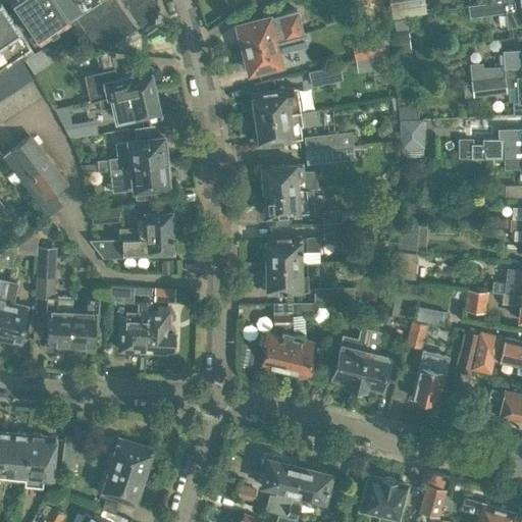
[(11,0),(40,41),(62,25),(66,32),(67,34),(91,40),(84,29),(75,16),(72,18),(60,0),(11,0)]
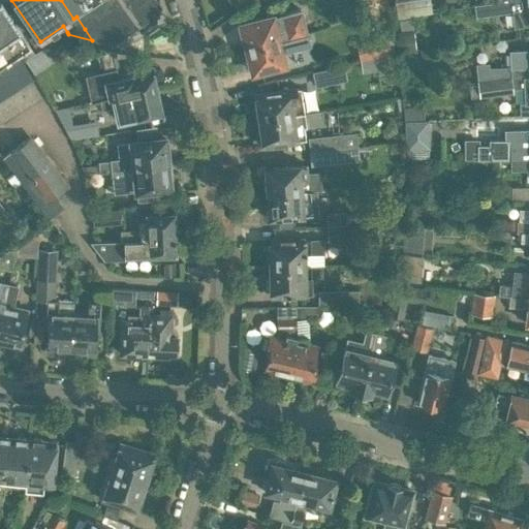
[(61,0),(73,19),(76,17),(86,10),(100,0),(61,0)]
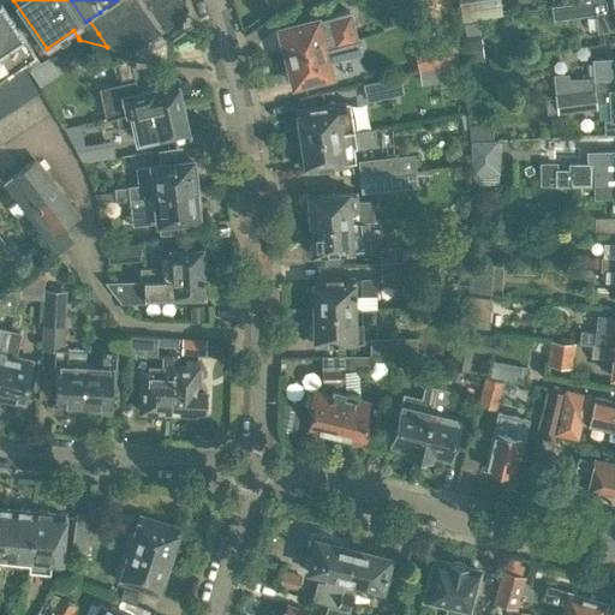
[(117,0),(100,12),(89,19),(99,34),(139,5),(143,10),(157,0),(117,0)]
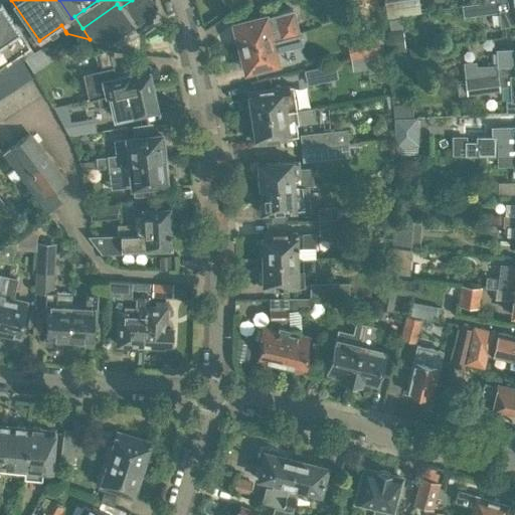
[(90,39),(110,43),(156,11),(147,0),(132,0),(120,8),(117,4),(82,28),(90,39)]
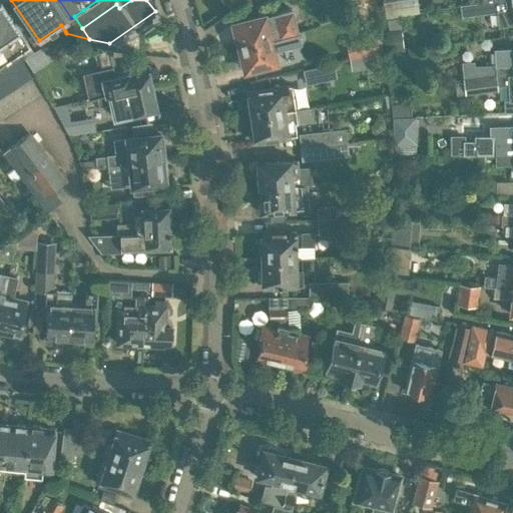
[(418,12),(416,0),(383,0),(386,17),(418,12)]
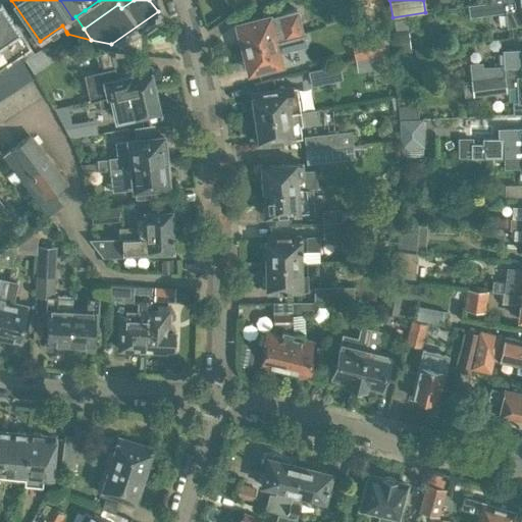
[(521,0),(511,0),(492,3),(492,1),(468,5),(469,16),(505,12),(507,27),(521,23),(521,0)]
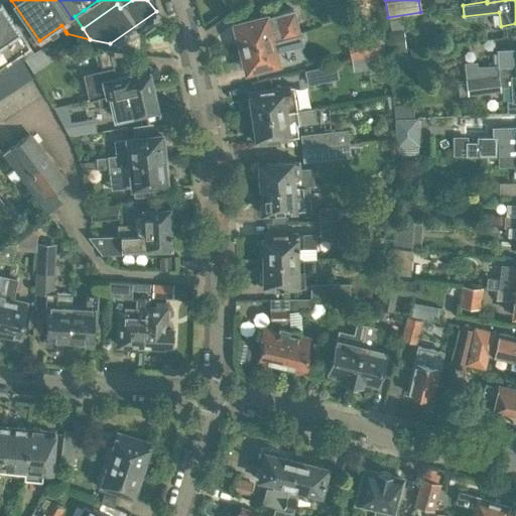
[(25,57),(34,51),(1,1),(0,1),(0,67),(20,53),(24,58),(25,57)]
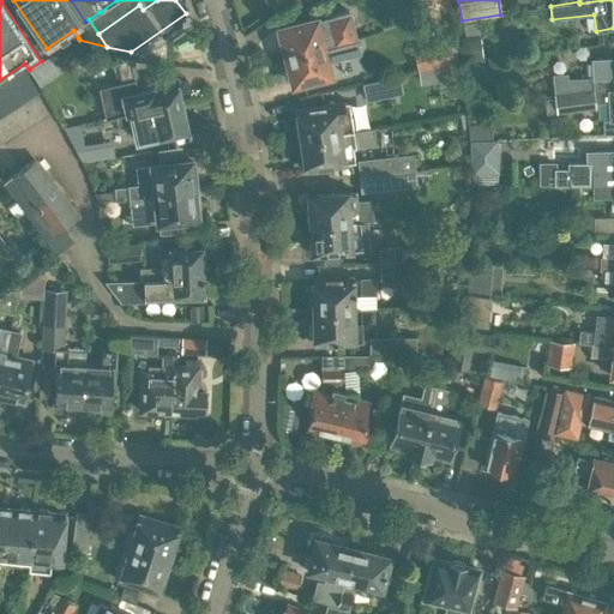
[(283,44),(287,55),(356,37),(349,11),(317,19),(317,18),(280,28),(281,31),(278,34),(281,43),(283,44)]
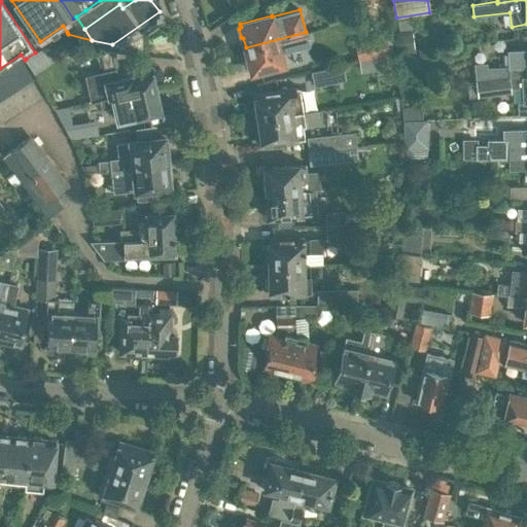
[(398,29),(412,28),(410,18),(397,20),(398,29)]
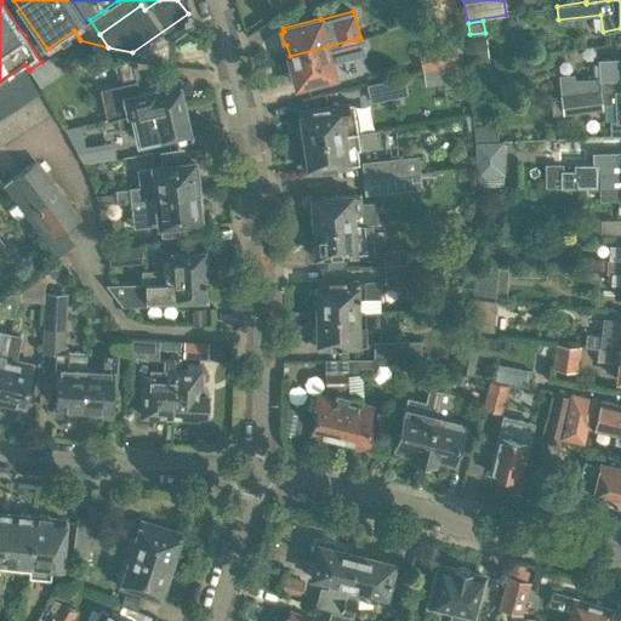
[(297,85),(335,75),(330,58),(354,52),(364,50),(360,38),(290,56),(292,68),(290,70),(292,80),(296,81),(297,85)]
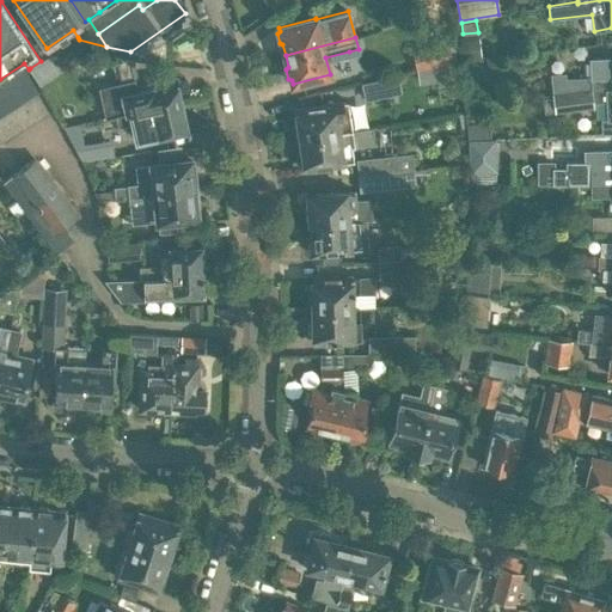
[(479,40),(466,42),(467,59),(482,56),(479,40)]
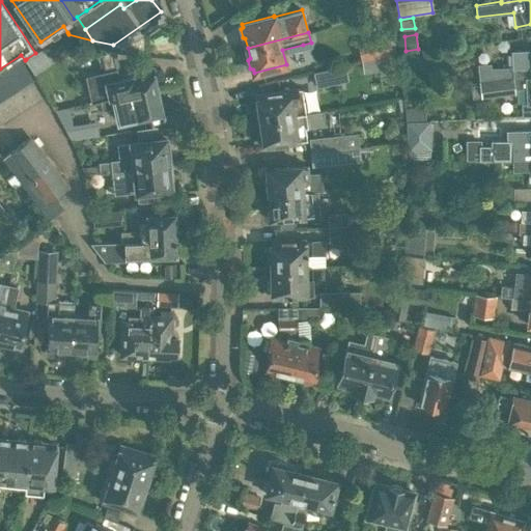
[(390,39),(389,37),(358,43),(361,60),(392,55),(392,50),(395,50),(393,38),(390,39)]
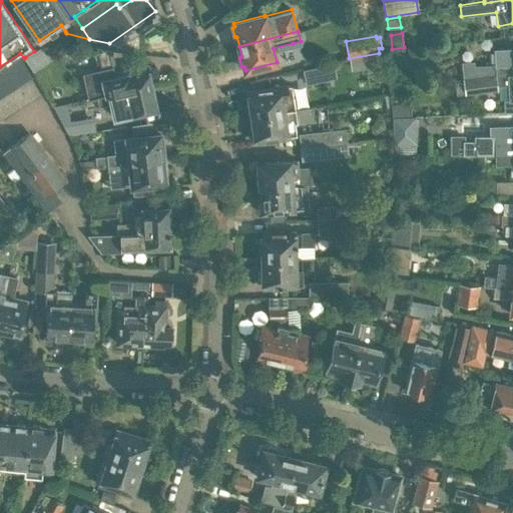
[(34,51),(25,57),(34,70),(57,55),(48,42),(34,51)]
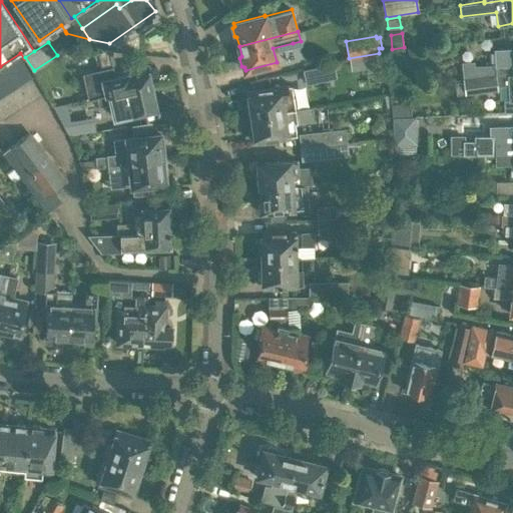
[(98,69),(82,73),(88,98),(97,96),(150,85),(152,85),(147,67),(114,75),(112,66),(116,65),(113,50),(93,47),(98,69)]
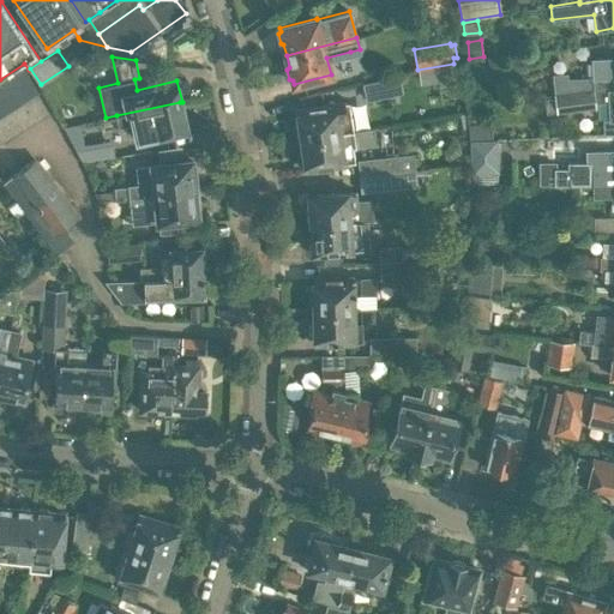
[(613,56),(593,58),(594,76),(554,77),(554,90),(613,88),(613,56)]
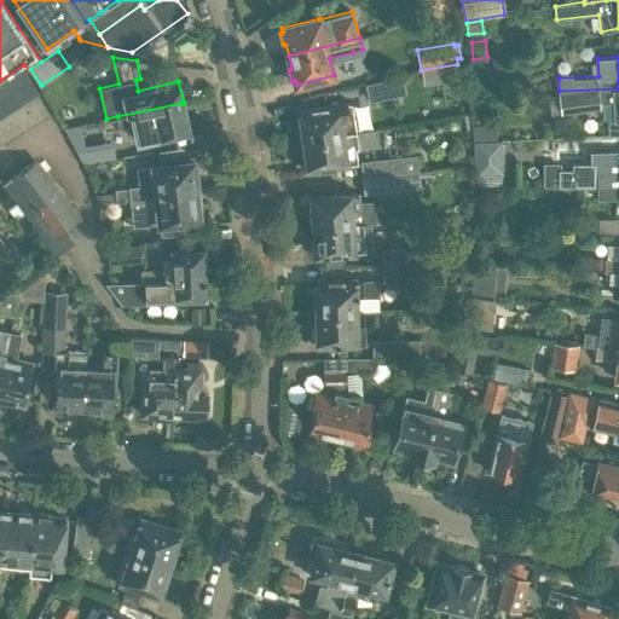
[(0,117),(39,93),(23,69),(0,82),(0,117)]
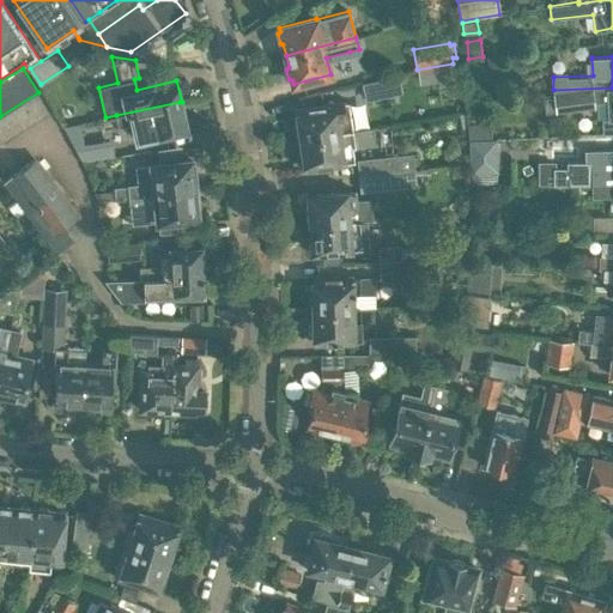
[(365,99),(402,92),(399,76),(362,83),(365,99)]
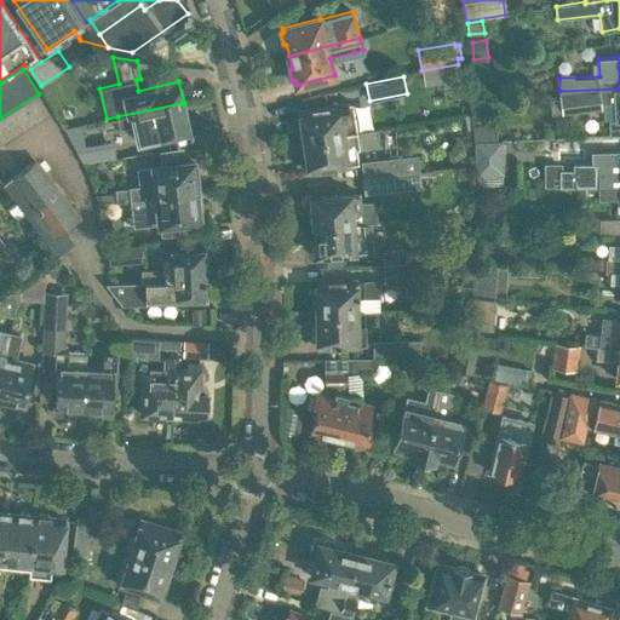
[(619,89),(560,91),(560,93),(562,110),(601,108),(601,103),(616,102),(618,119),(619,119),(619,89)]
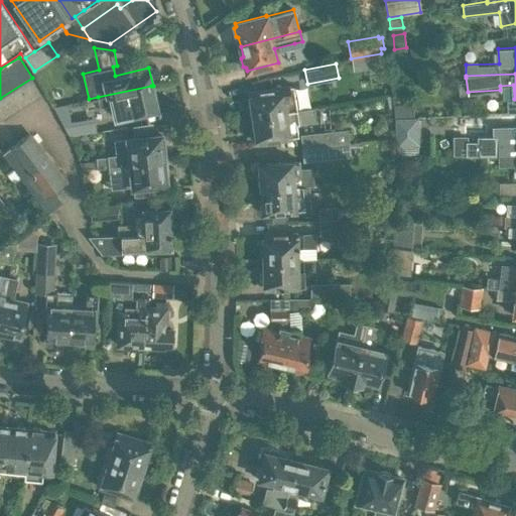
[(157,109),(151,86),(98,97),(100,106),(121,101),(125,116),(157,109)]
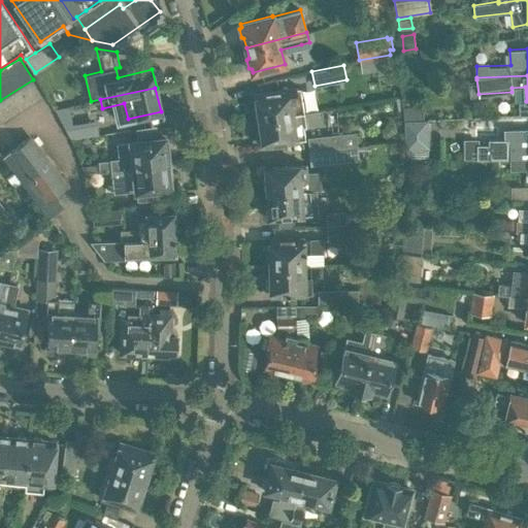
[(259,107),(255,107),(256,118),(260,118),(261,120),(305,113),(302,89),(279,92),(279,93),(257,96),(259,107)]
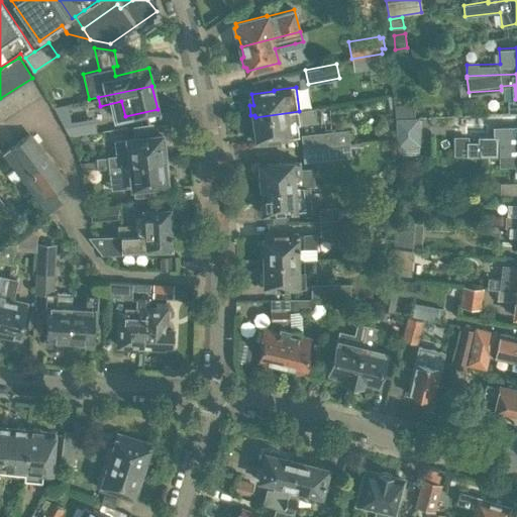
[(395,118),(407,117),(407,104),(395,105),(395,118)]
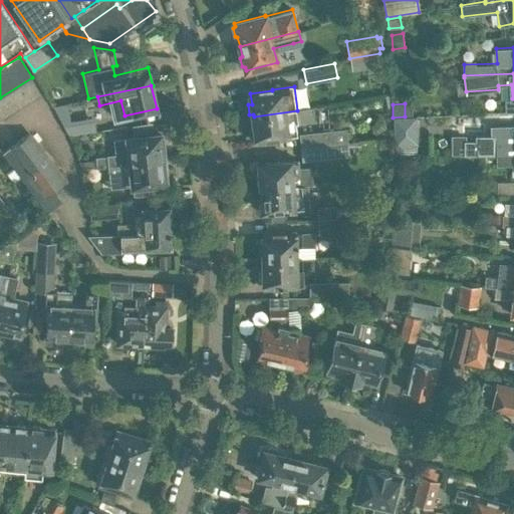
[(255,127),(251,129),(252,138),(257,138),(257,142),(298,136),(296,123),(316,120),(314,108),(297,110),(254,116),(255,127)]
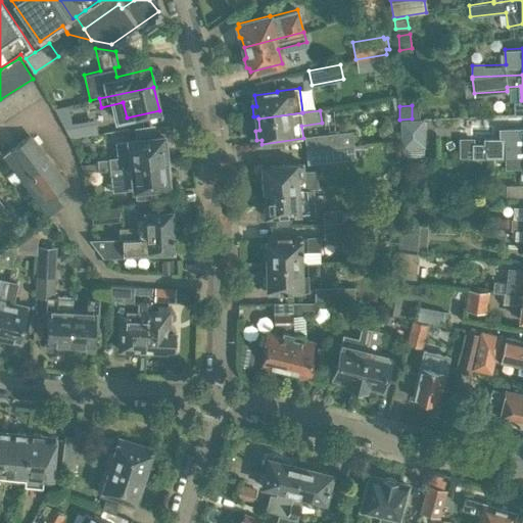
[(58,113),(72,137),(95,133),(94,124),(88,120),(72,123),(69,111),(58,113)]
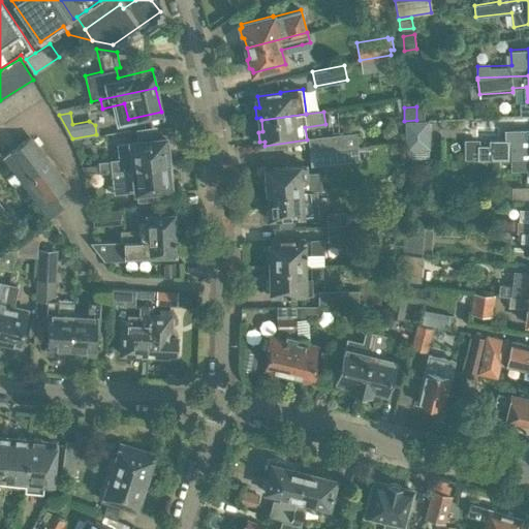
[(404,131),(427,130),(427,120),(416,120),(404,121),(404,131)]
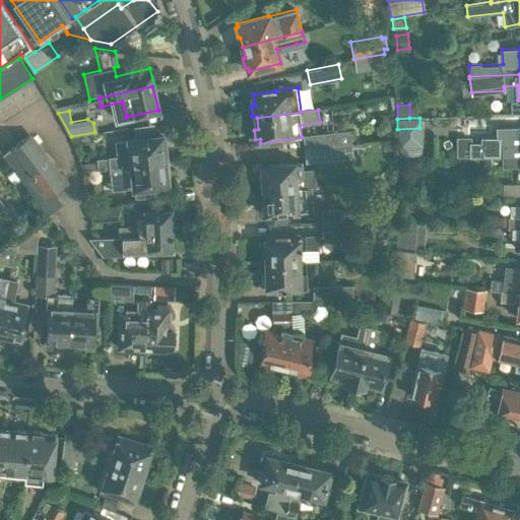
[(390,129),(389,124),(386,121),(381,122),(376,129),(377,134),(381,136),(385,135),(390,129)]
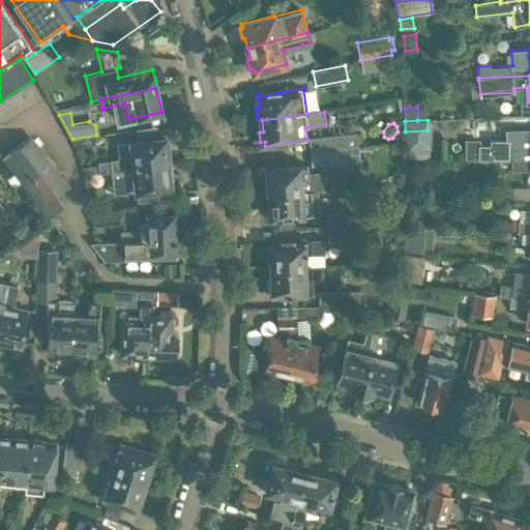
[(310,152),(358,147),(357,133),(308,138),(310,152)]
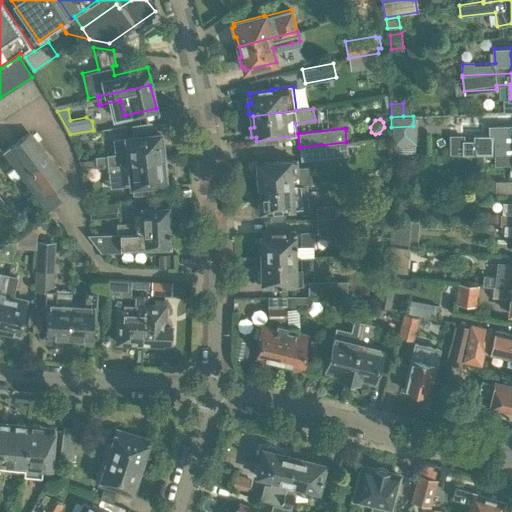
[(48,211),(62,200),(54,189),(68,179),(30,130),(3,152),(14,166),(22,177),(48,211)]
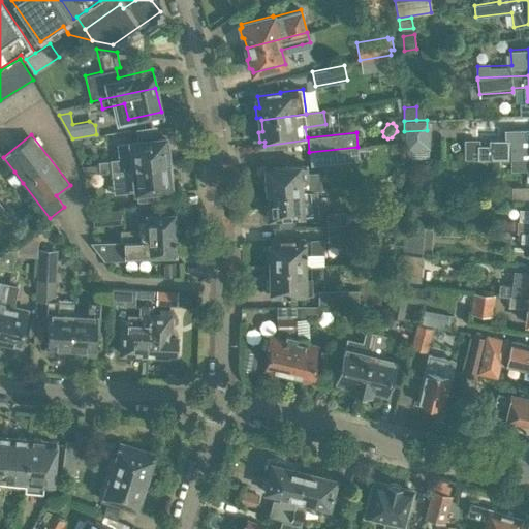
[(165,142),(165,137),(117,144),(119,160),(98,162),(99,170),(113,169),(168,162),(166,151),(169,151),(168,141),(165,142)]
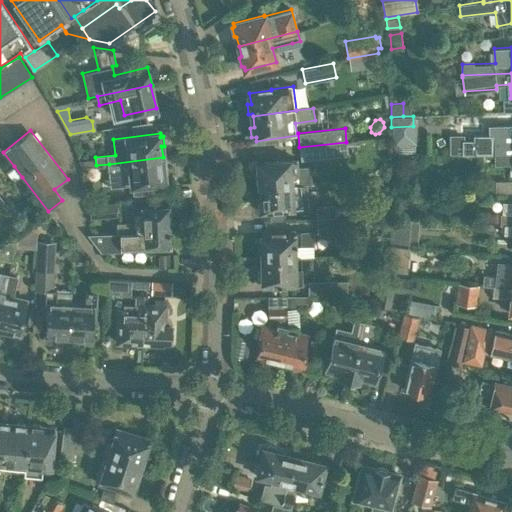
[(511,143),(494,144),(494,135),(454,135),(454,154),(494,154),(494,153),(511,152),(511,143)]
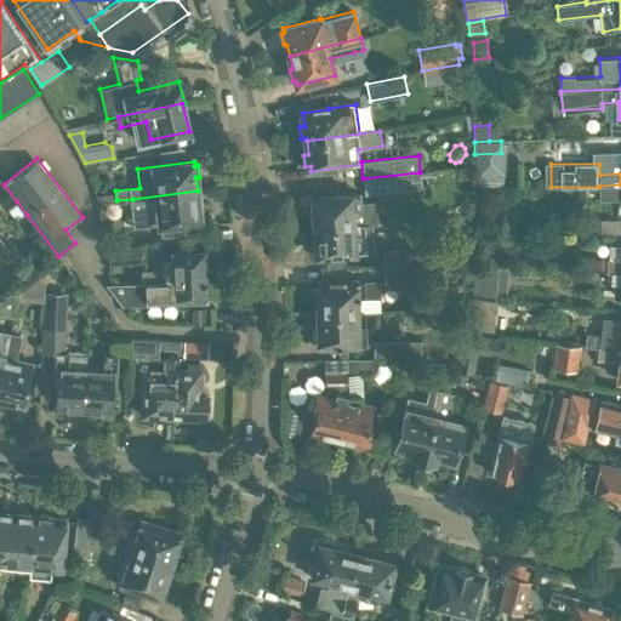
[(365,194),(422,188),(420,172),(363,178),(365,194)]
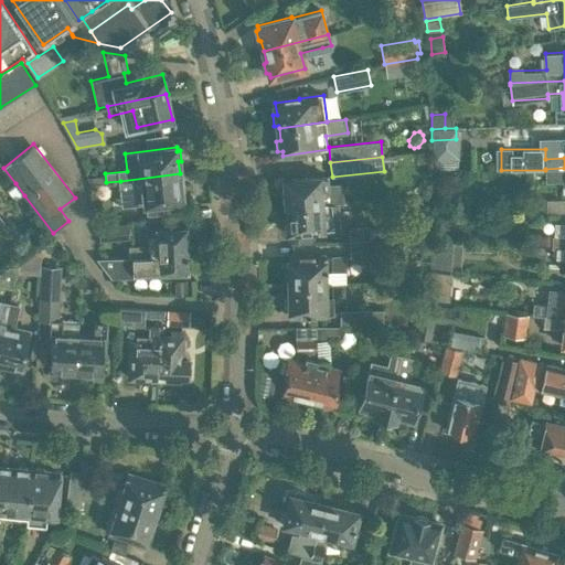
[(564,168),(545,169),(545,170),(546,181),(564,180),(564,168)]
